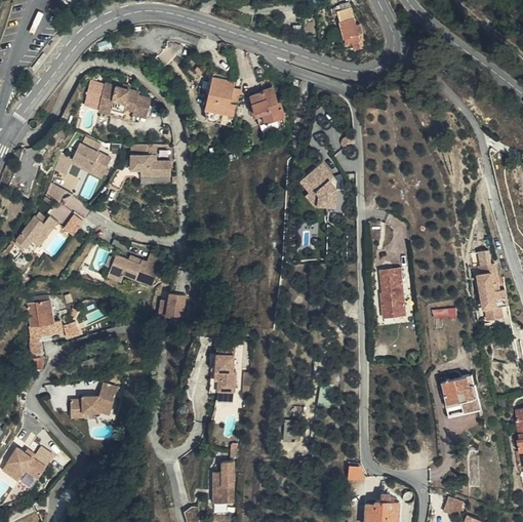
[(358,32),(355,19),(354,17),(342,21),(343,23),(350,50),(353,49),(362,47),(361,42),(365,41),(363,31),(358,32)]
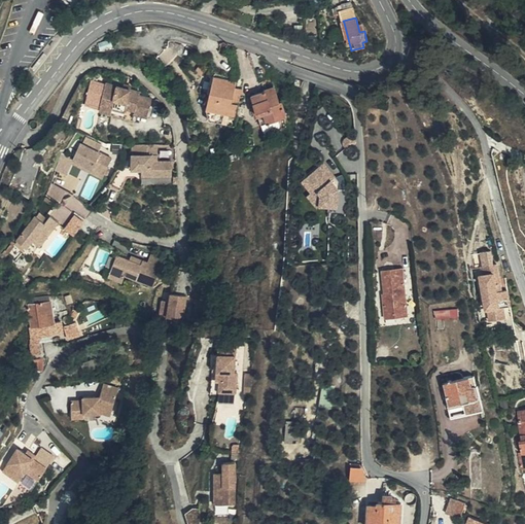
[(364,54),(363,47),(354,49),(356,56),(364,54)]
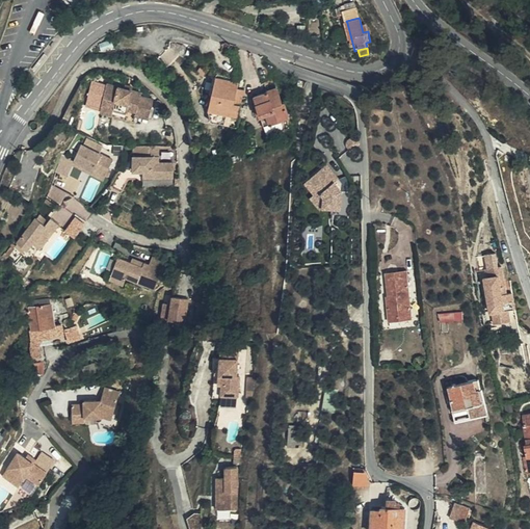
[(238,83),(215,78),(208,111),(237,117),(240,104),(234,103),(238,83)]
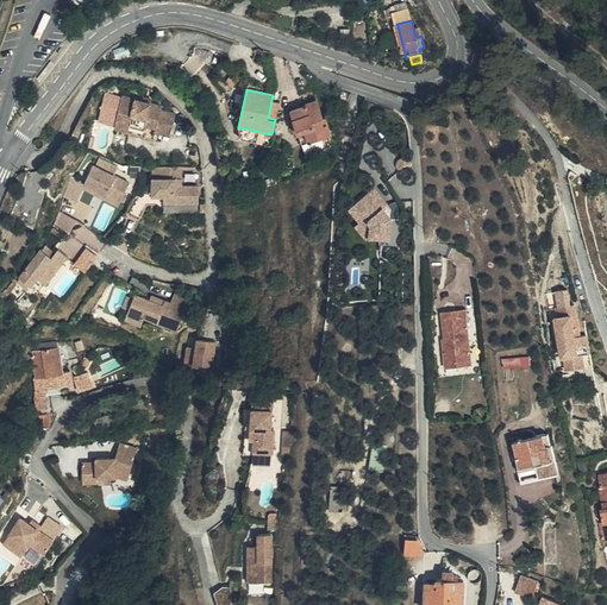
[(279,104),(271,102),(268,118),(275,119),(279,104)]
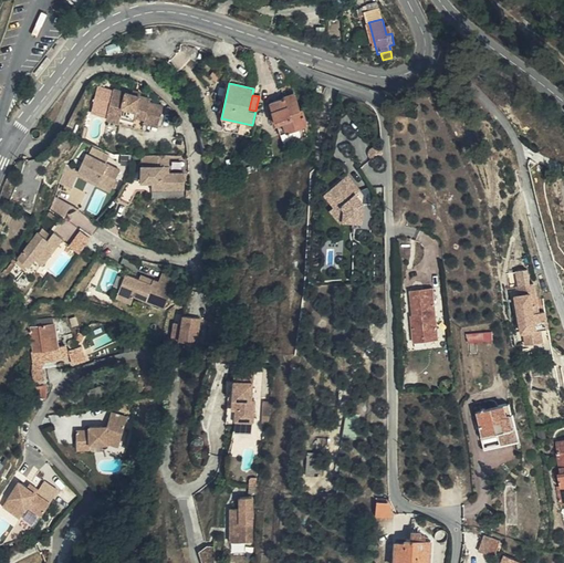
[(284,97),(269,103),(280,135),(307,125),(302,110),(300,110),(296,98),(286,102),(284,97)]
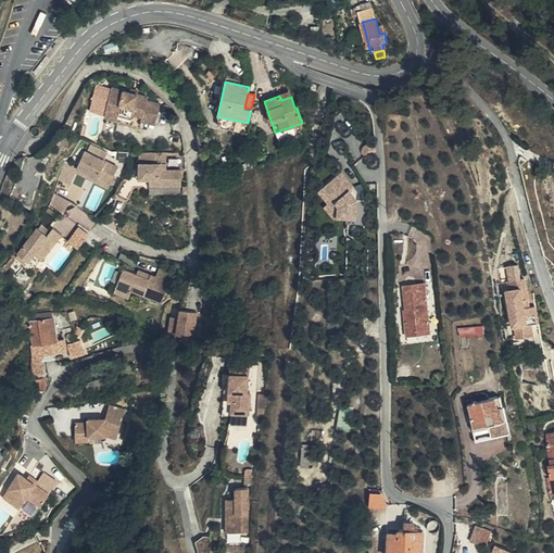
[(120,103),(95,98),(89,124),(100,126),(98,136),(138,145),(140,135),(153,138),(159,117),(147,111),(139,109),(141,104),(125,100),(120,103)]
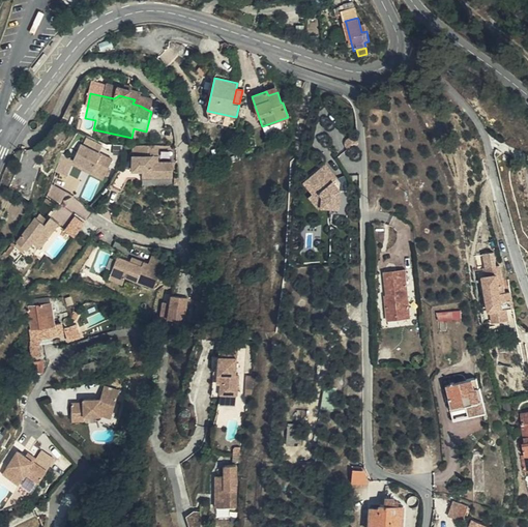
[(58,157),(51,174),(64,179),(68,170),(98,183),(110,159),(99,155),(104,147),(88,140),(84,147),(80,145),(71,164),(58,157)]
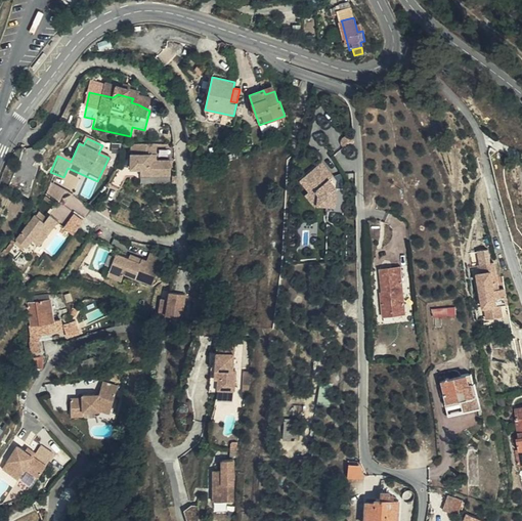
[(156,143),(156,141),(132,140),(131,165),(140,166),(140,172),(170,173),(171,159),(156,158),(147,158),(148,152),(156,152),(156,143)]
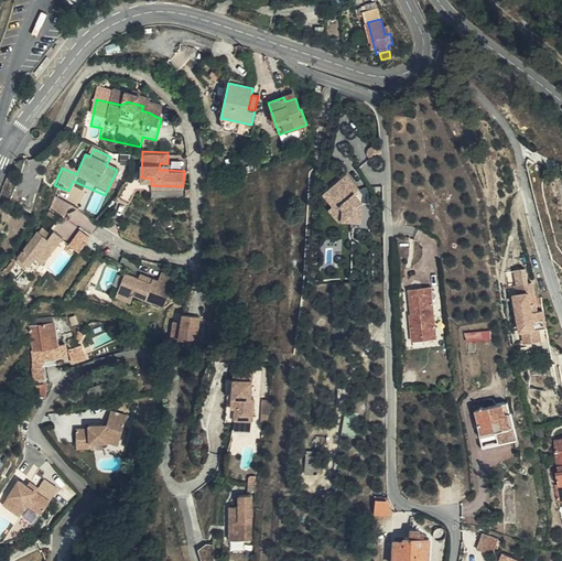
[(141,187),(141,177),(133,175),(118,195),(128,201),(137,187),(141,187)]
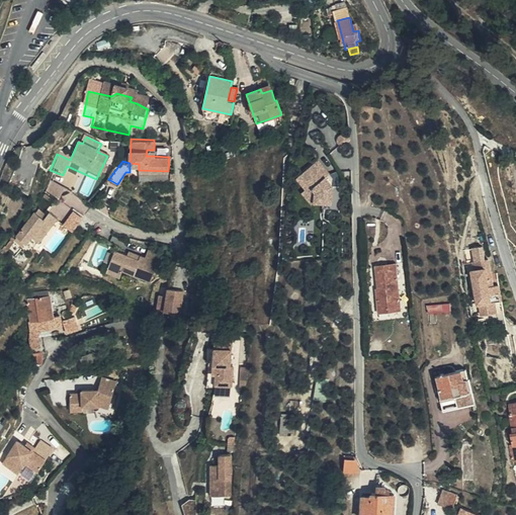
[(318,161),(314,164),(321,173),(325,170),(318,161)]
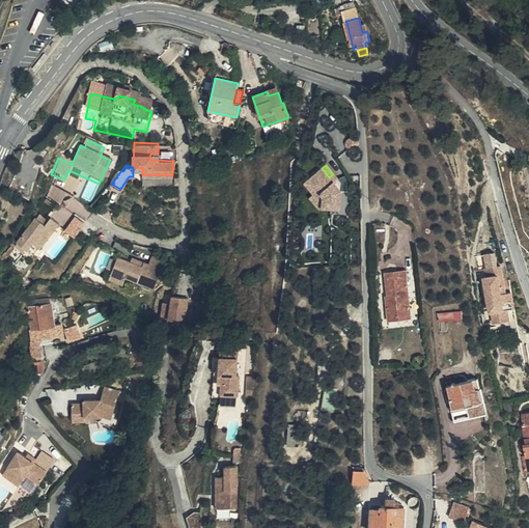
[(329,177),(322,168),(308,177),(322,197),(321,211),(337,212),(336,218),(351,220),(356,196),(342,195),(343,188),(333,174),(329,177)]
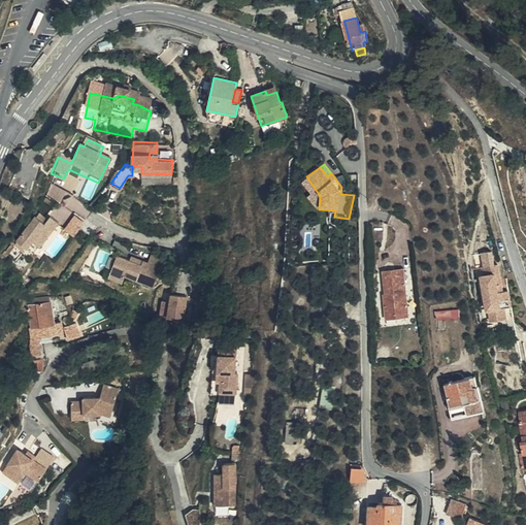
[(320,196),(306,176),(301,181),(310,192),(304,196),(315,212),(319,209),(320,196)]
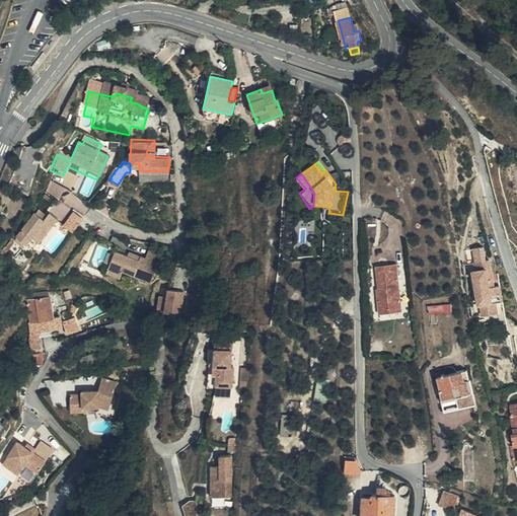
[(38,207),(34,211),(43,218),(46,213),(38,207)]
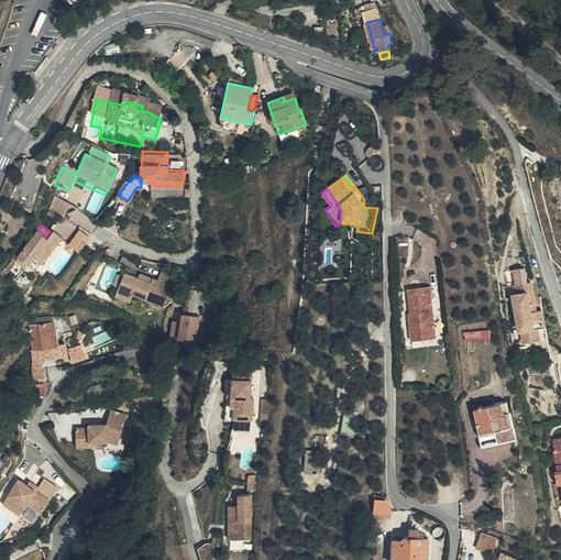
[(46,237),(37,229),(17,256),(28,264),(32,257),(41,264),(63,234),(54,228),(50,231),(46,237)]
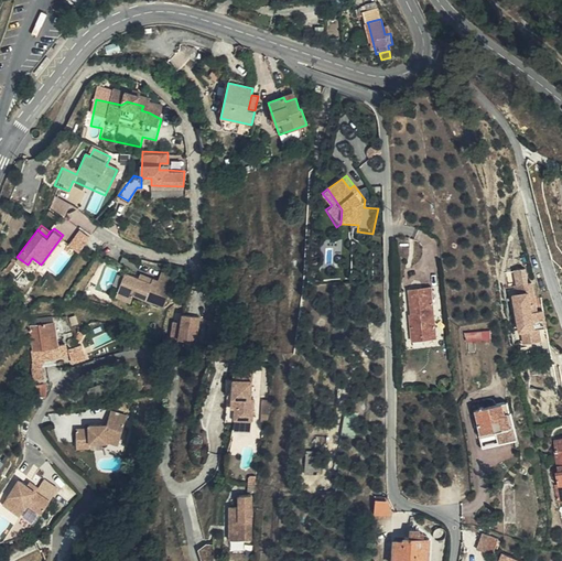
[(80,230),(68,246),(77,254),(90,238),(80,230)]
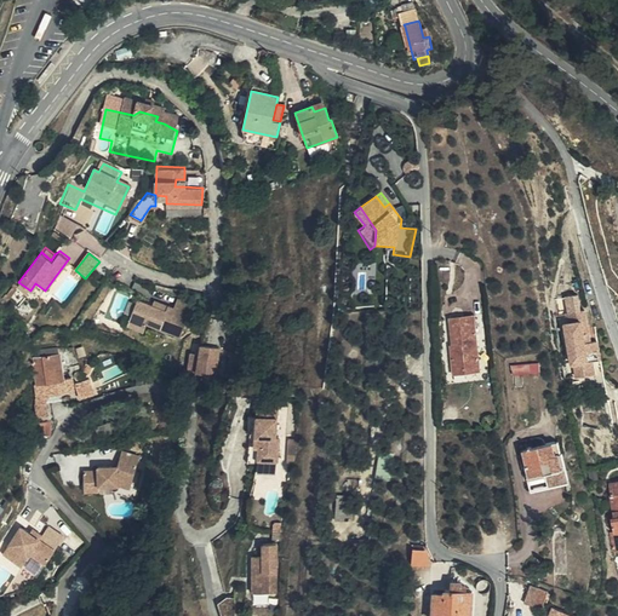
[(15,285),(12,283),(1,299),(5,301),(13,288),(13,287),(15,285)]
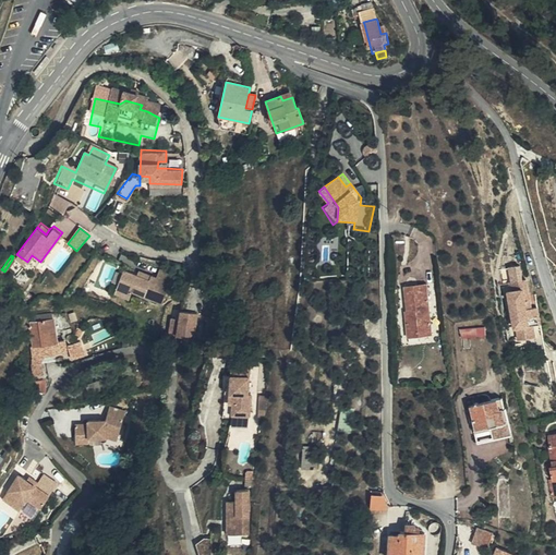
[(116,289),(129,293),(131,294),(132,292),(162,303),(172,276),(158,270),(156,279),(149,277),(146,282),(132,278),(121,274),(116,289)]
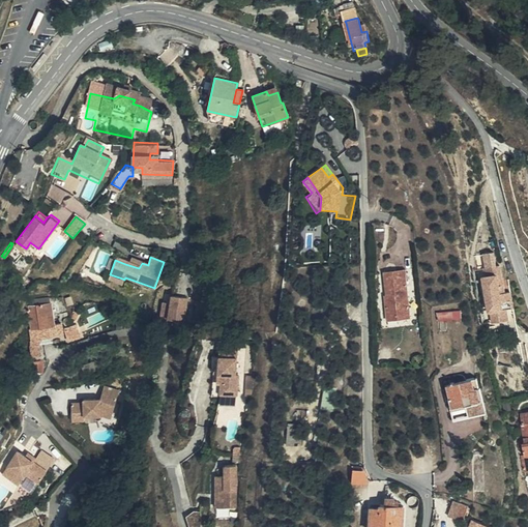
[(142,263),(127,258),(125,264),(139,268),(142,263)]
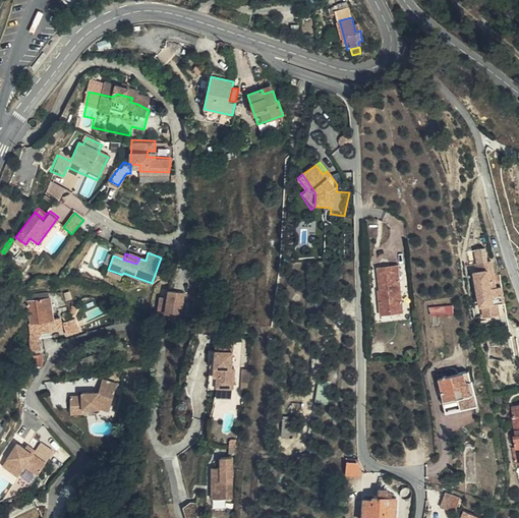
[(478,273),(474,273),(479,307),(481,307),(482,320),(499,317),(497,305),(504,304),(500,282),(495,283),(492,263),(477,264),(478,273)]
